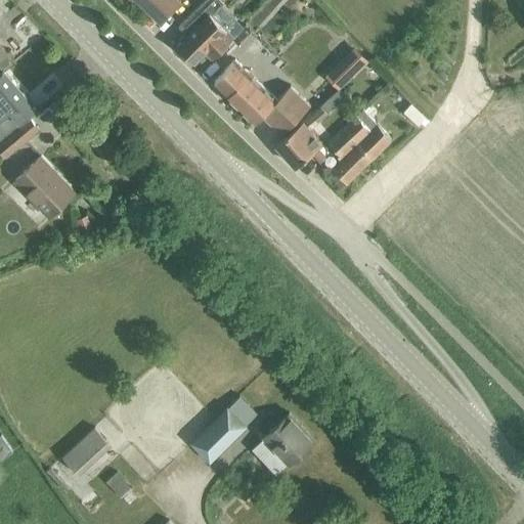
[(133,0),(134,0),(138,0),(161,20),(180,0),(133,0)]
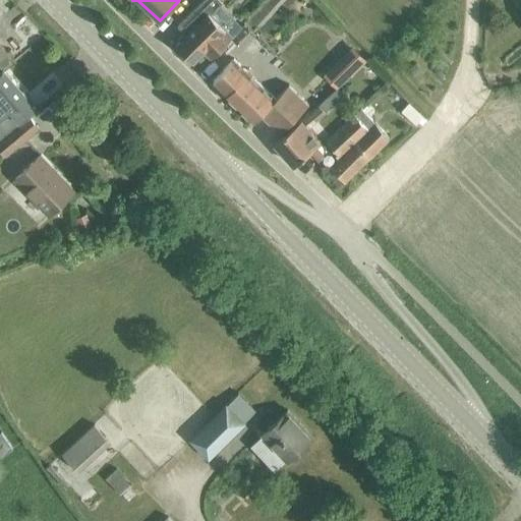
[(204,0),(178,25),(186,35),(176,45),(193,62),(205,51),(212,58),(232,38),(225,31),(226,30),(211,14),(223,2),(221,0),(204,0)]
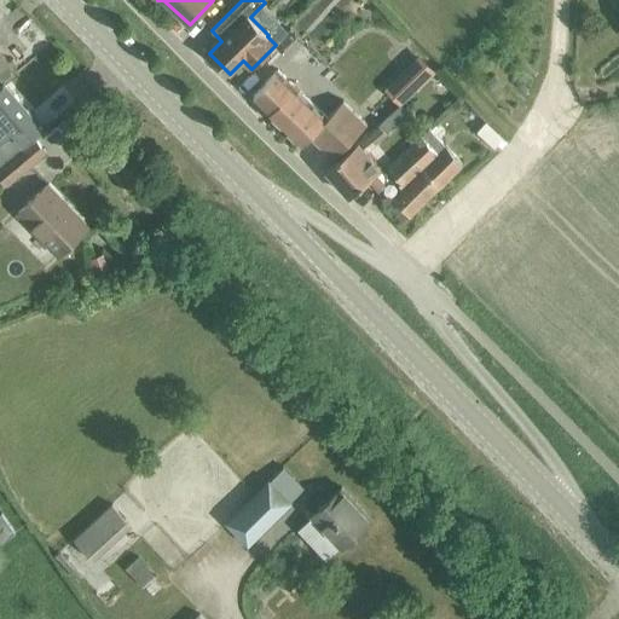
[(0,88),(5,85),(19,71),(16,69),(18,64),(13,59),(9,59),(0,50),(0,88)]
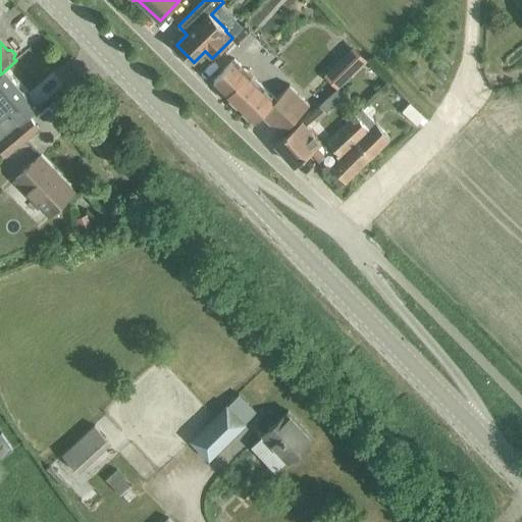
[(350,76),(351,77),(366,63),(352,48),(336,63),(341,67),(350,76)]
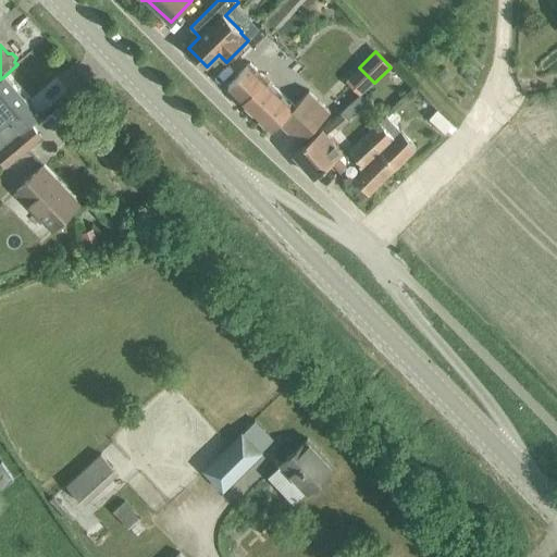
[(236,77),(227,87),(229,87),(243,100),(242,101),(272,130),(279,122),(300,143),(331,111),(309,90),(295,106),(282,94),(250,63),(236,77)]
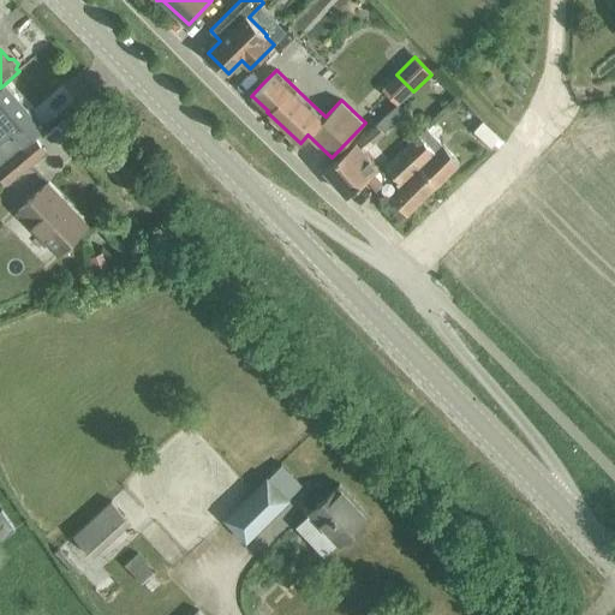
[(412,90),(401,79),(387,94),(398,105),(412,90)]
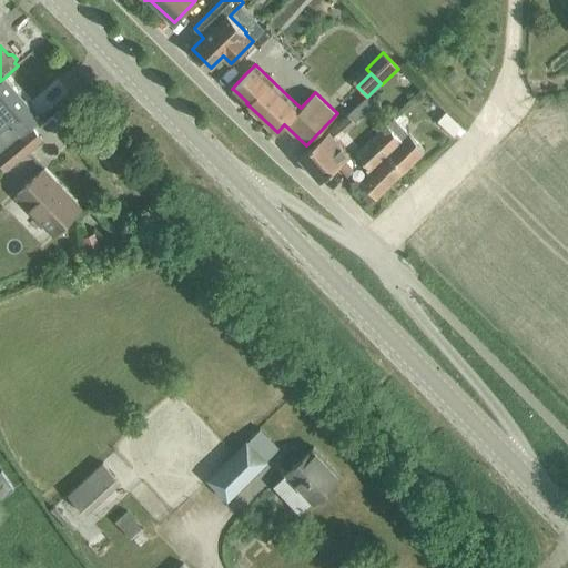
[(0,129),(11,142),(31,125),(41,118),(32,109),(16,123),(12,120),(29,104),(4,78),(0,81),(0,129)]
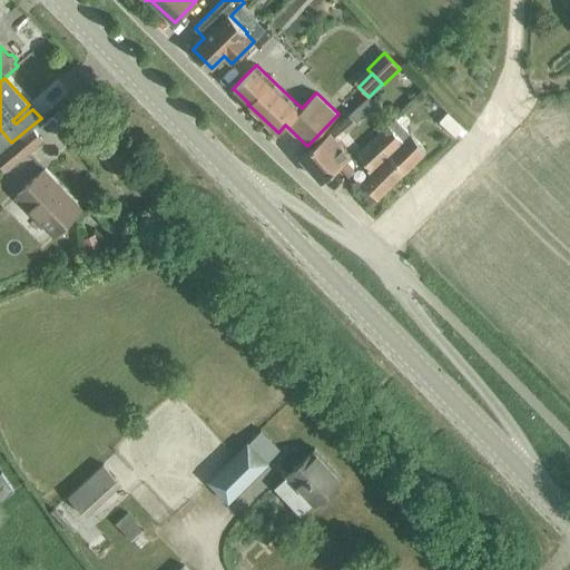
[(369,97),(355,108),(301,157),(322,180),(351,155),(334,136),(343,128),(346,133),(356,124),(356,123),(376,105),(369,97)]
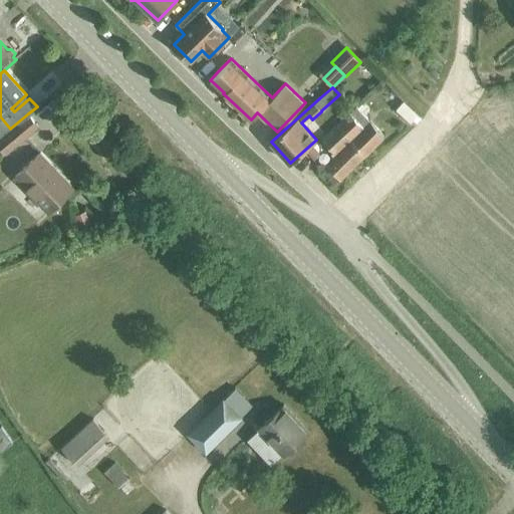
[(357,106),(322,139),(334,151),(331,154),(335,157),(327,164),(338,177),(383,136),(357,106)]
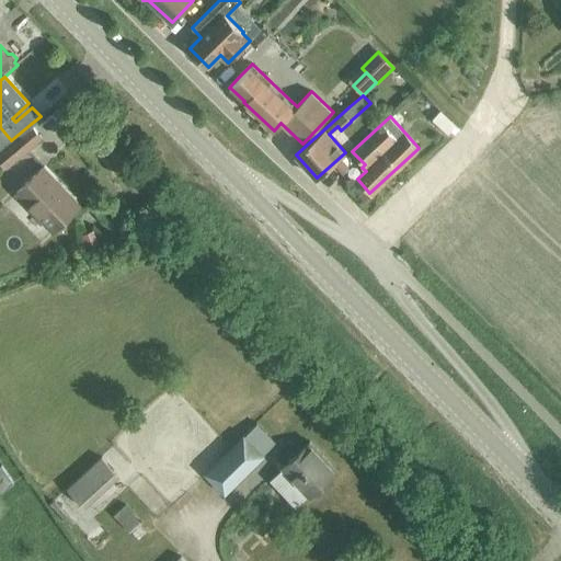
[(31,124),(11,140),(12,140),(0,149),(0,157),(8,167),(43,138),(31,124)]
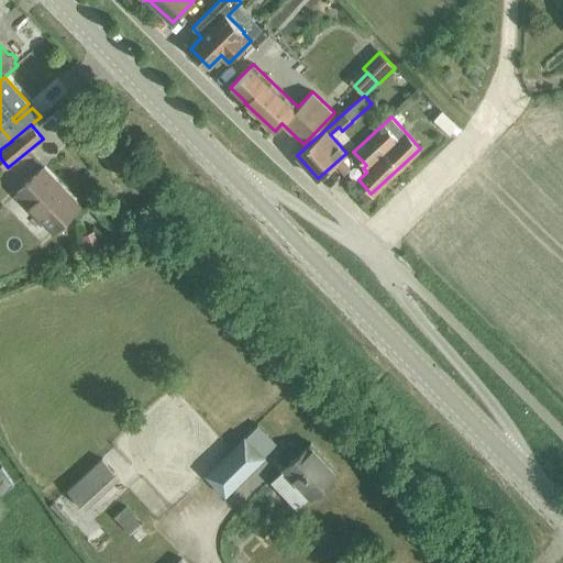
[(350,170),(348,168),(351,166),(345,159),(334,168),(342,177),(350,170)]
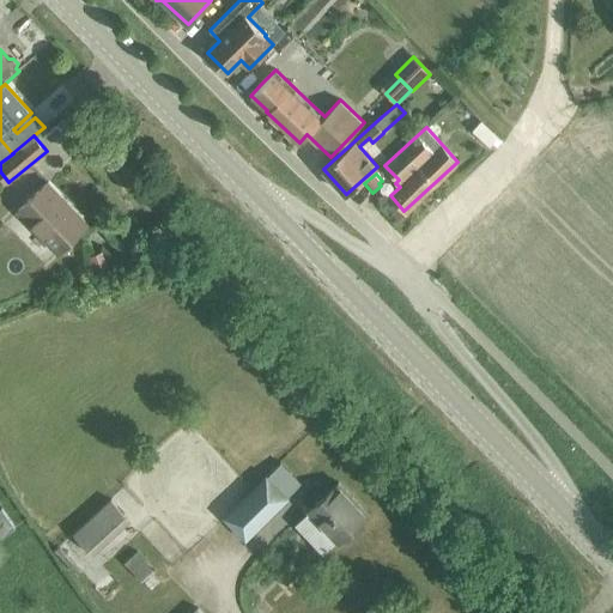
[(87,224),(48,183),(18,211),(58,253),(87,224)]
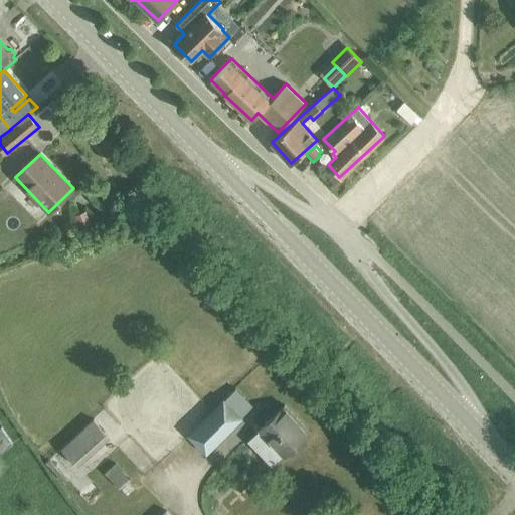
[(241,417),(252,406),(236,389),(224,400),(225,400),(190,436),(207,453),(242,418),(241,417)]
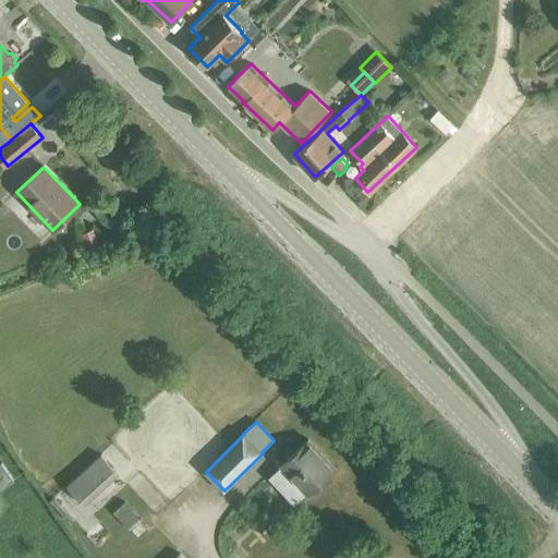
[(281,465),(268,478),(295,506),(307,494),(308,494),(336,468),(308,439),(281,465)]
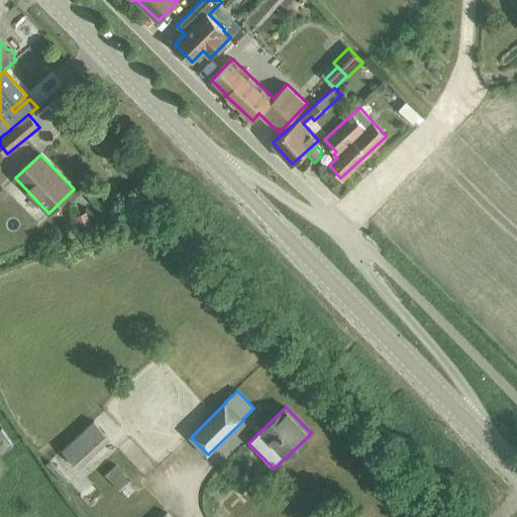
[(94,421),(62,449),(79,469),(110,440),(94,421)]
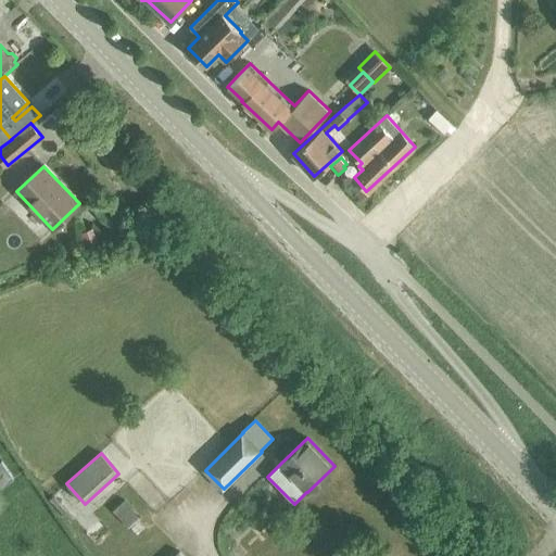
[(0,458),(0,487),(14,477),(1,458),(0,458)]
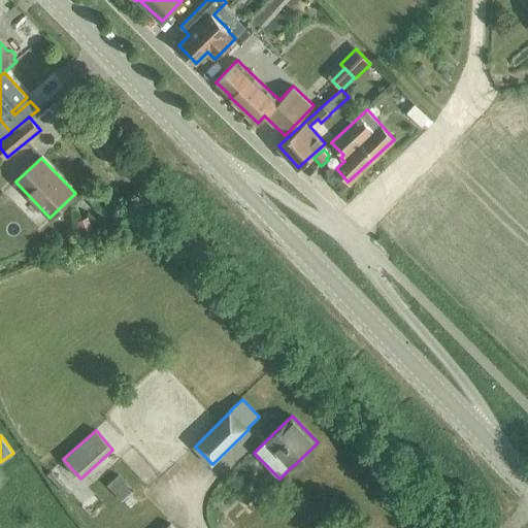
All buildings are outlined.
